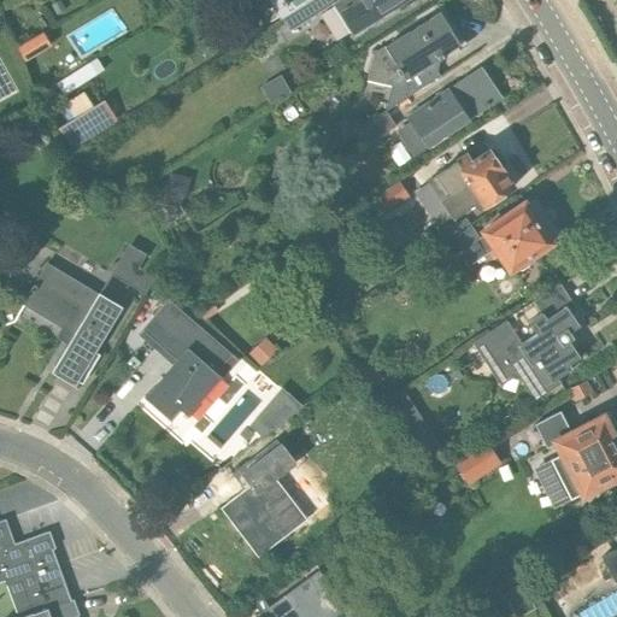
[(66,10),(60,0),(51,6),(57,15),(66,10)]
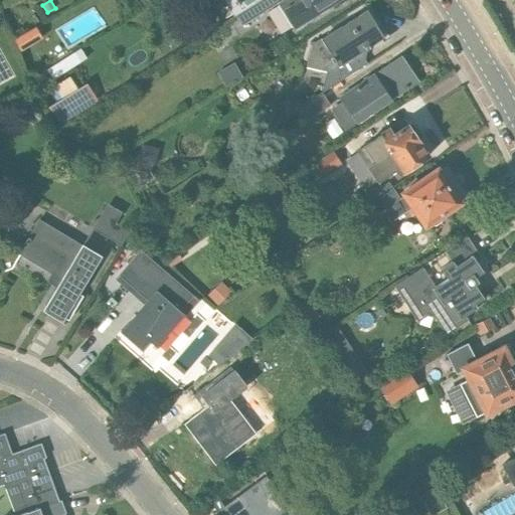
[(297,26),(337,0),(263,0),(246,10),(252,20),(282,2),(288,12),(297,26)]
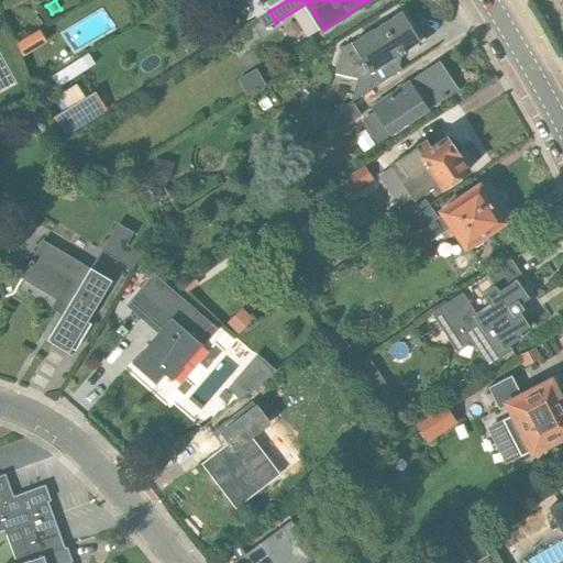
[(356,80),(370,73),(417,44),(408,30),(411,28),(401,12),(352,44),(341,46),(335,75),(356,80)]
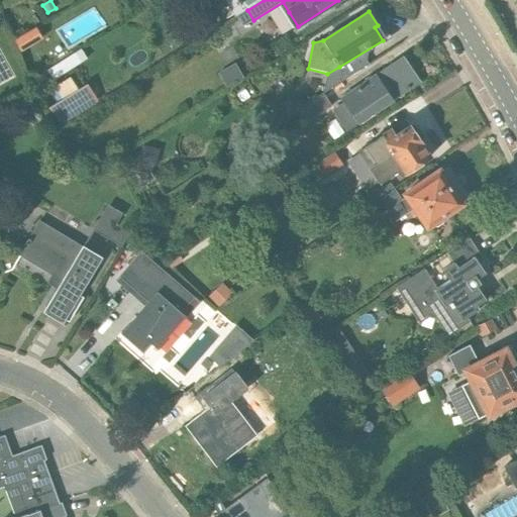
[(22,52),(43,38),(36,27),(26,33),(17,39),(15,40),(22,52)]
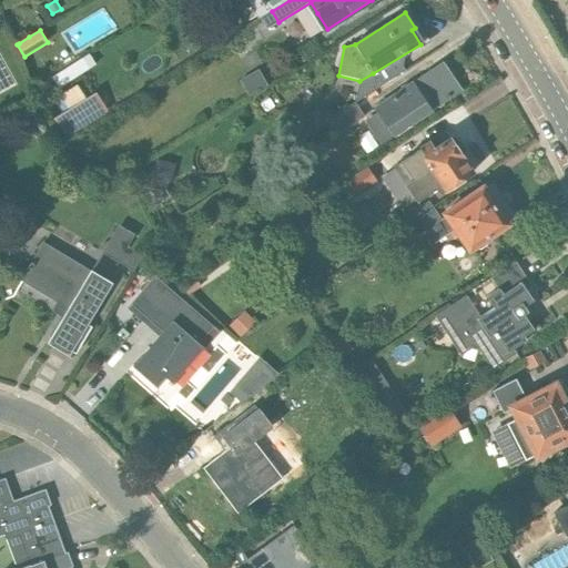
[(16,38),(19,43),(29,37),(26,31),(16,38)]
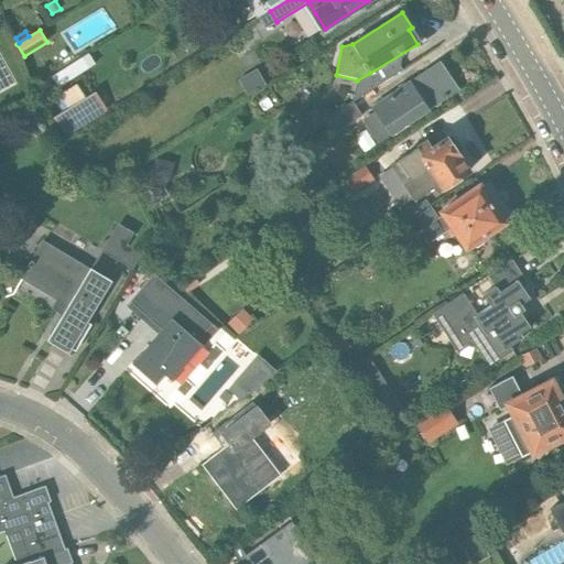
[(95,64),(88,53),(50,78),(56,88),(95,64)]
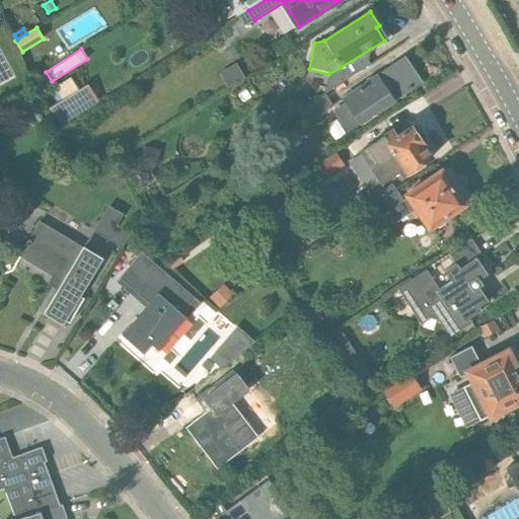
[(349,130),(418,83),(402,60),(344,99),(347,103),(336,110),(349,130)]
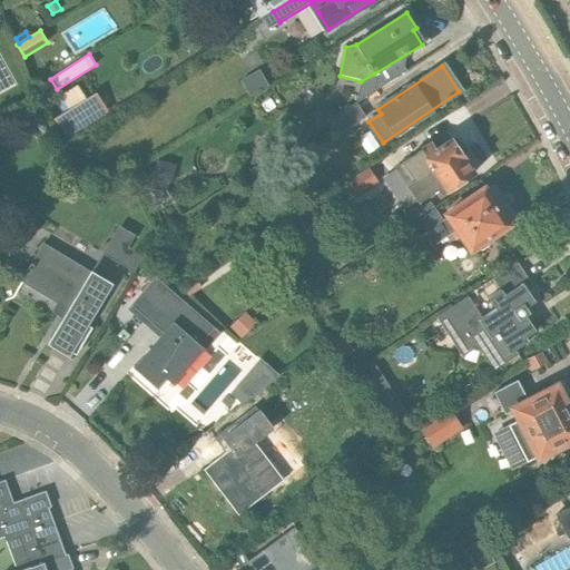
[(340,135),(365,117),(356,105),(331,121),(340,135)]
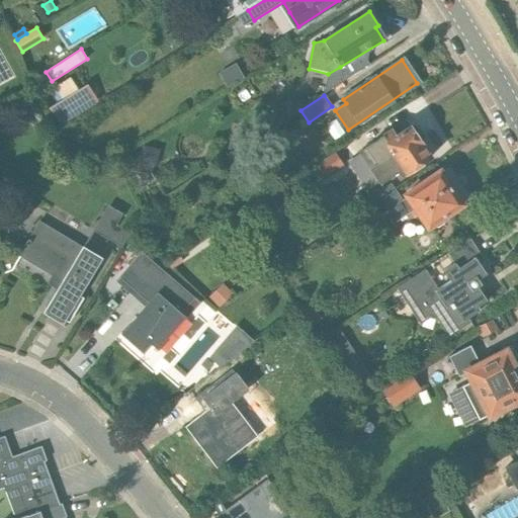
[(274,125),(291,115),(304,106),(286,102),(278,107),(274,125)]
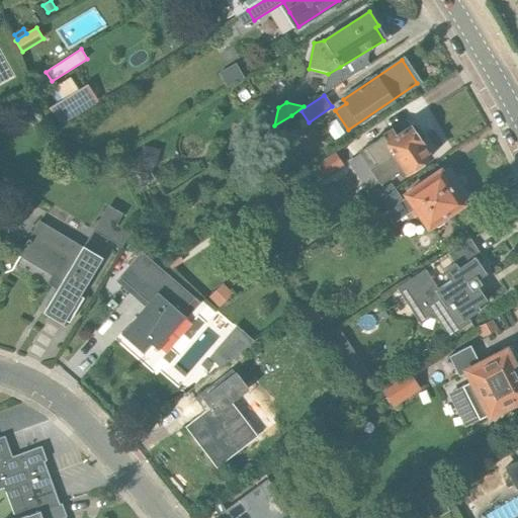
[(393,131),(360,153),(382,183),(400,171),(404,176),(432,157),(422,142),(423,136),(419,128),(413,127),(412,126),(397,137),(393,131)]
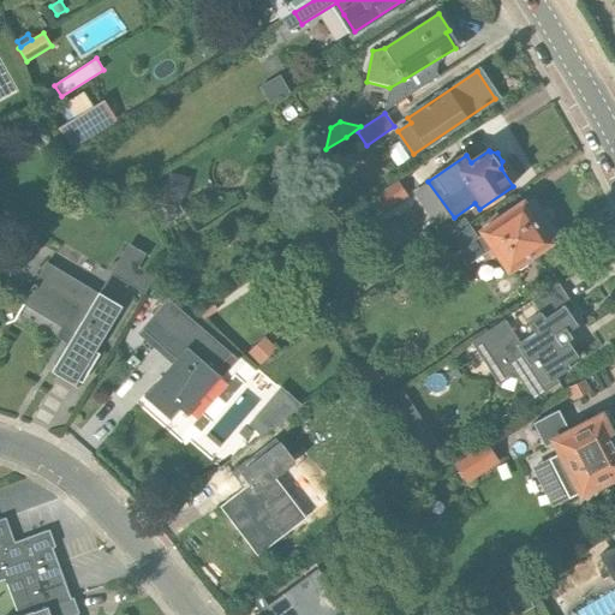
[(383,214),(407,196),(396,181),(372,198),(383,214)]
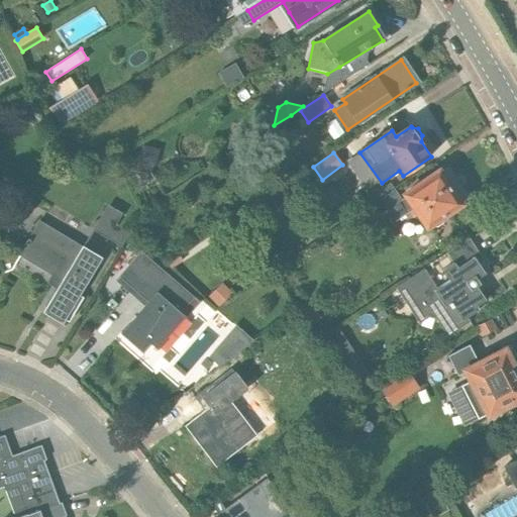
[(152,165),(138,161),(136,170),(132,173),(142,188),(156,180),(150,173),(152,165)]
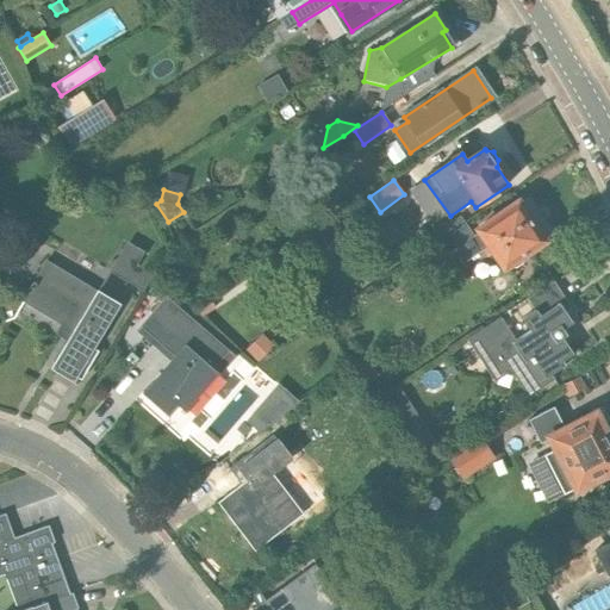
[(474,237),(465,223),(449,234),(459,248),(467,261),(490,246),(505,268),(546,241),(520,203),(479,230),(481,234),(474,237)]
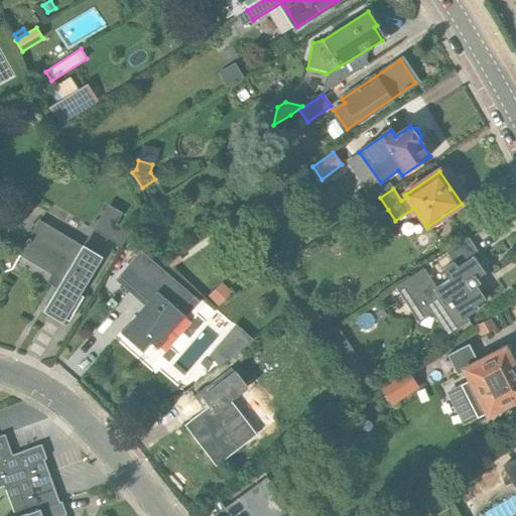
[(371,204),(380,198),(393,188),(389,182),(382,187),(380,184),(368,192),(365,195),(371,204)]
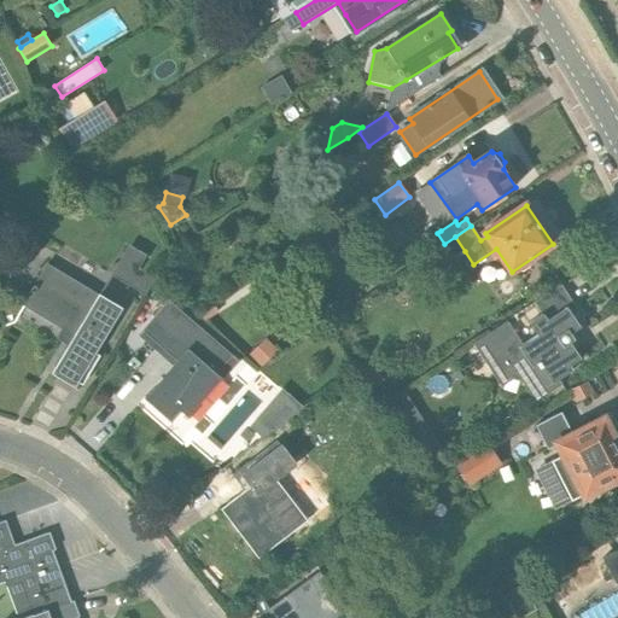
[(79,383),(122,309),(47,264),(30,295),(31,295),(24,307),(75,337),(56,369),(79,383)]
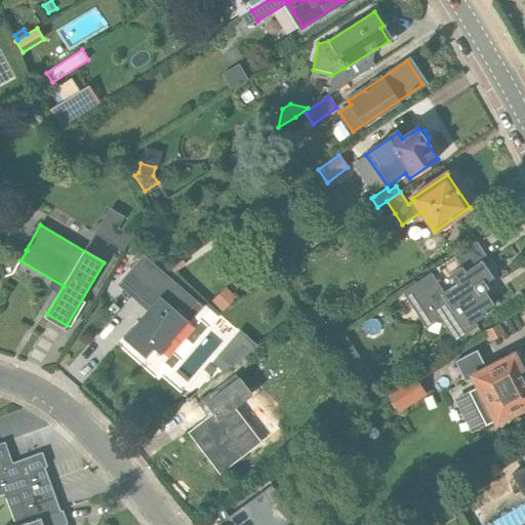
[(132,235),(118,227),(109,242),(123,251),(132,235)]
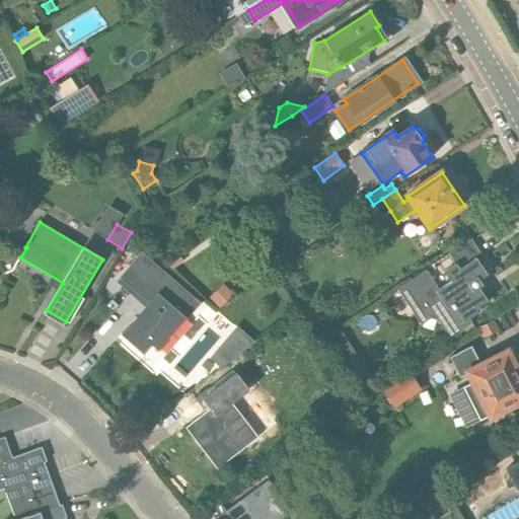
[(489,301),(479,288),(484,285),(479,280),(488,275),(478,262),(484,257),(471,239),(449,254),(456,265),(446,272),(452,282),(439,290),(426,271),(397,290),(422,325),(436,316),(450,338),(472,322),(469,318),(482,310),(479,307),(489,301)]
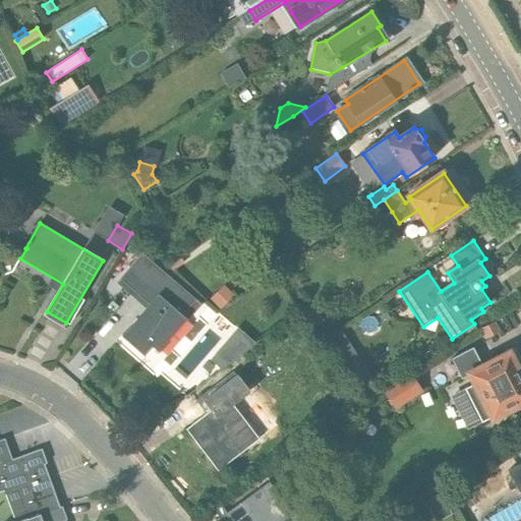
[(181,257),(168,267),(172,271),(184,263),(181,257)]
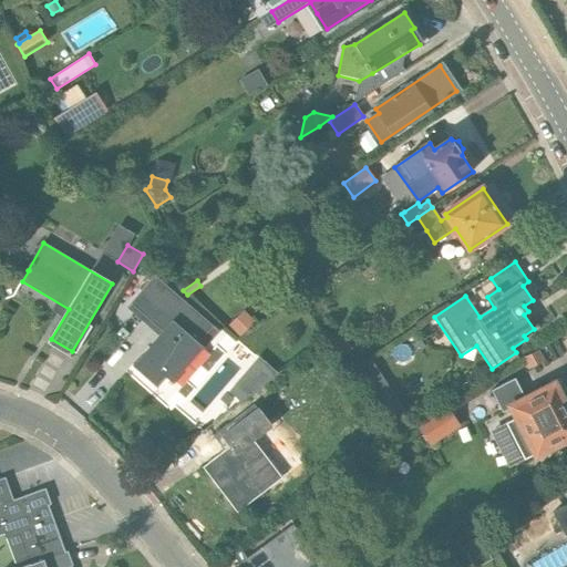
[(168,379),(198,343),(175,322),(182,315),(160,295),(138,311),(158,338),(134,367),(145,377),(154,367),(168,379)]
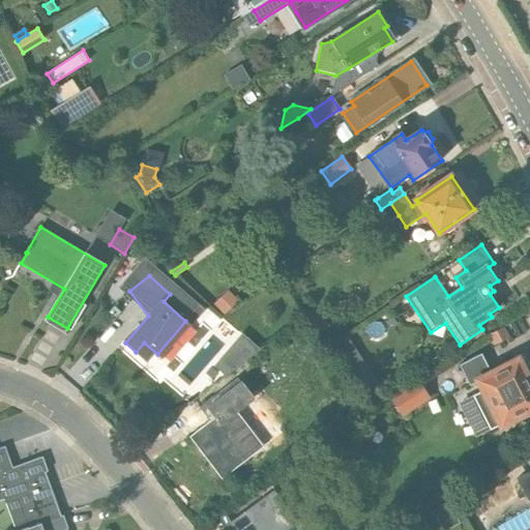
[(237,300),(228,291),(214,303),(225,314),(237,300)]
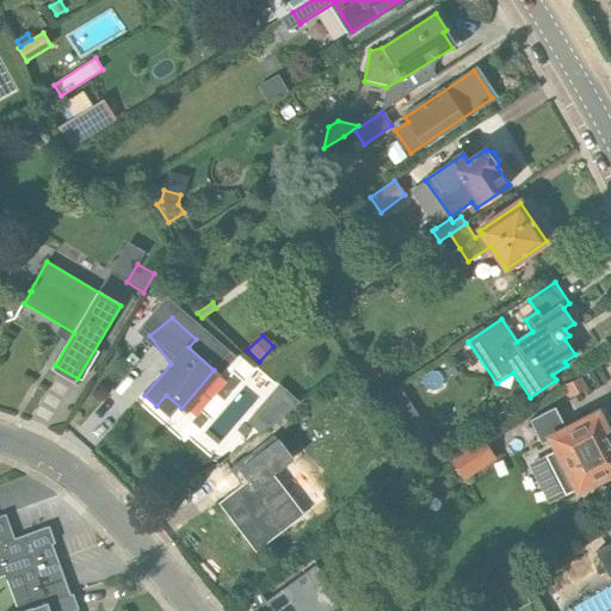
[(569,399),(587,389),(581,377),(563,387),(569,399)]
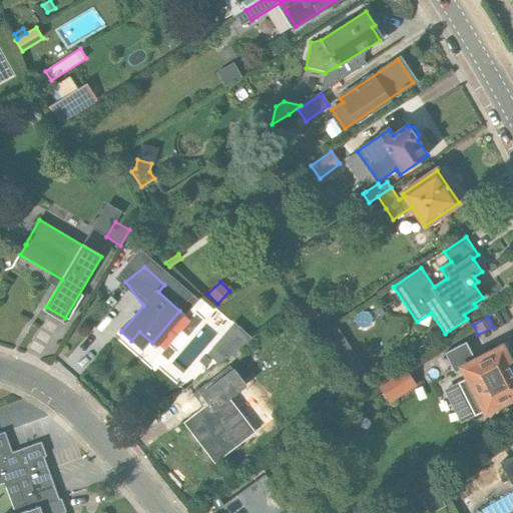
[(247,341),(234,329),(228,335),(241,346),(247,341)]
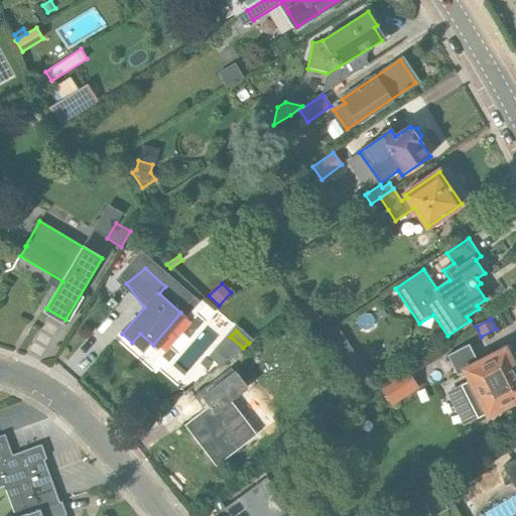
[(479,364),(470,345),(447,356),(458,376),(467,371),(471,380),(461,385),(478,419),(515,399),(515,371),(505,351),(479,364)]
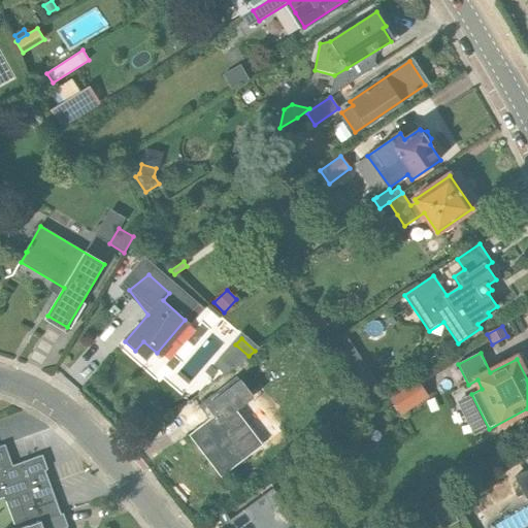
[(239,381),(237,378),(198,407),(208,421),(190,435),(221,477),(246,458),(239,450),(255,438),(235,411),(254,397),(240,381),(239,381)]
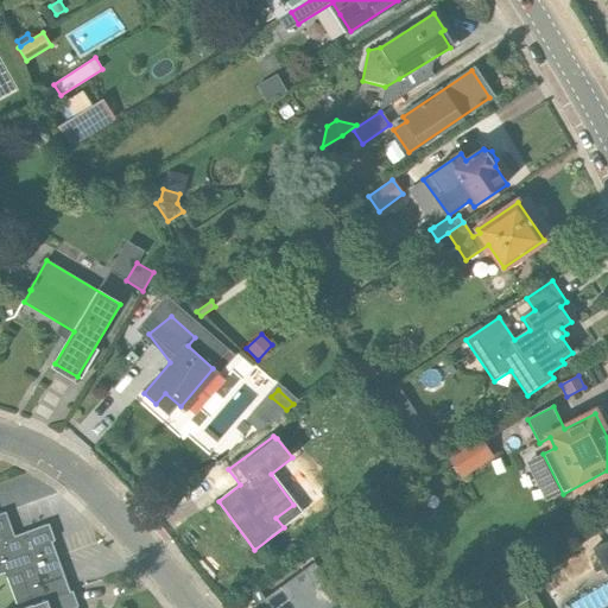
[(462,479),(495,457),(482,436),(448,457),(462,479)]
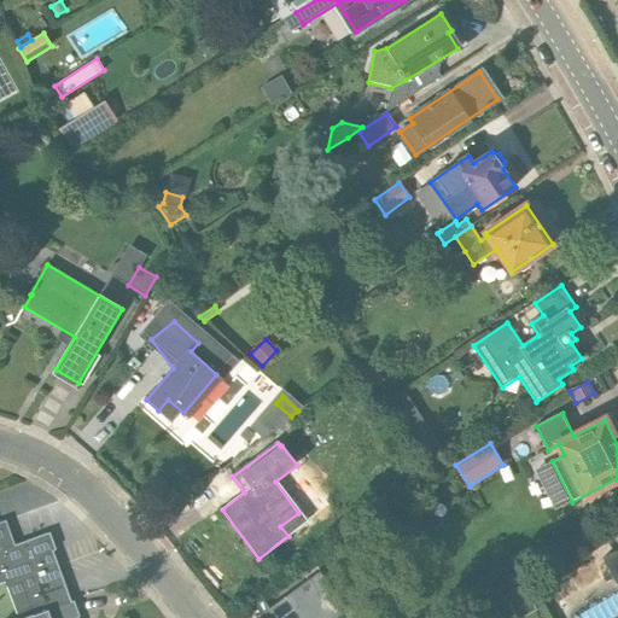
[(19,617),(25,617),(71,601),(47,535),(15,547),(5,520),(0,522),(0,583),(6,582),(19,617)]
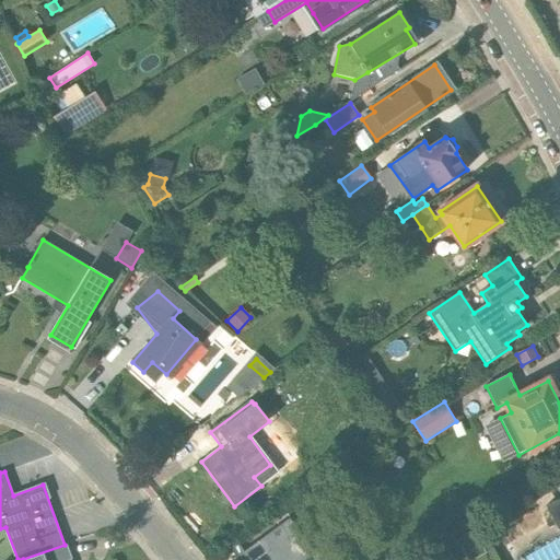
[(559,498),(547,505),(559,526),(559,525),(559,498)]
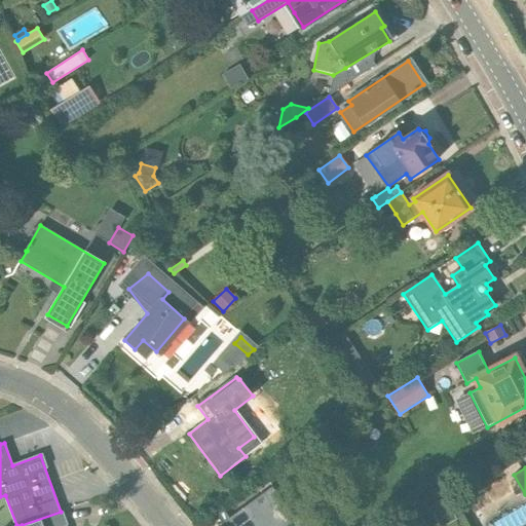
[(454,500),(466,523),(515,495),(503,474),(454,500)]
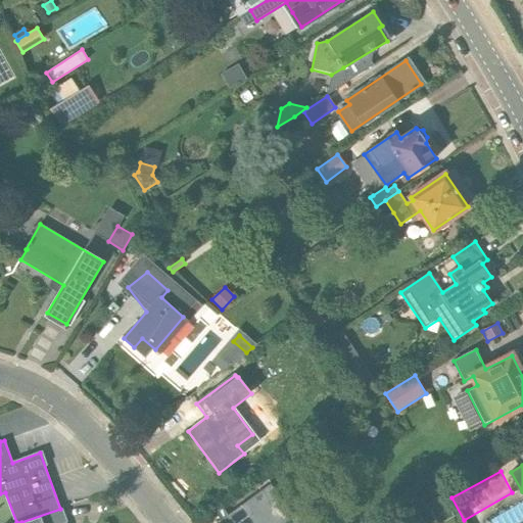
[(283,522),(285,522),(263,491),(228,516),(232,522),(283,522)]
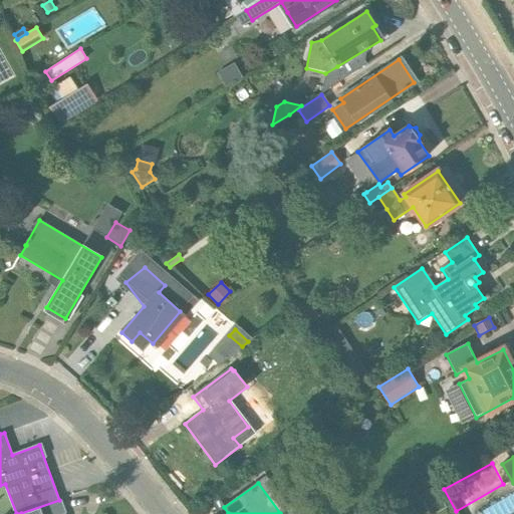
[(64,513),(59,500),(21,513),(64,513)]
